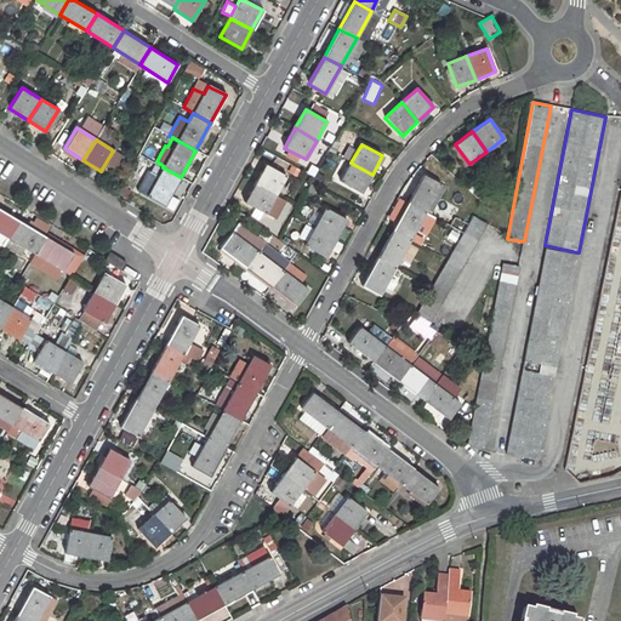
[(319,147),(315,157),(325,160),(329,151),(319,147)]
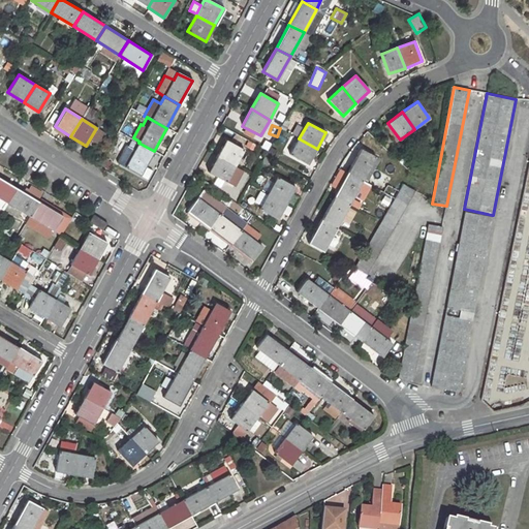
[(291,134),(298,137),(303,128),(297,125),(291,134)]
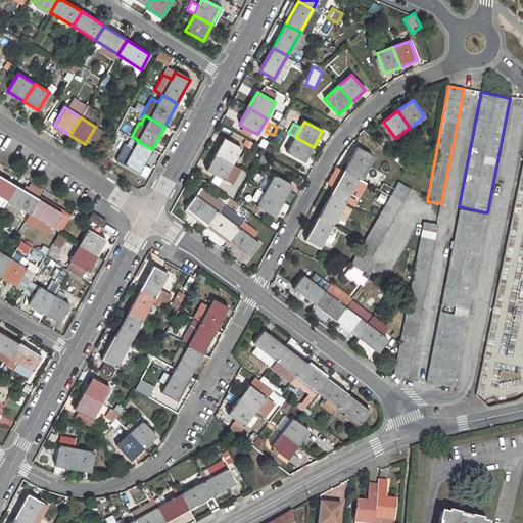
[(295,137),(287,153),(304,162),(314,147),(295,137)]
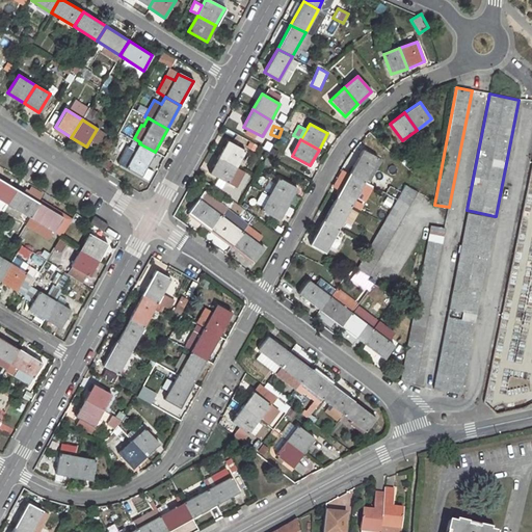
[(227,140),(218,157),(237,167),(245,151),(227,140)]
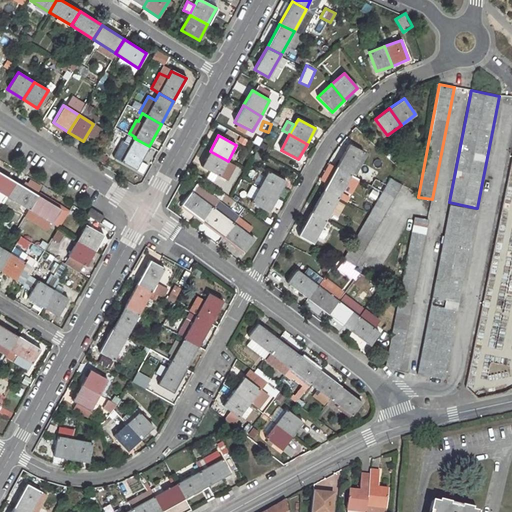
[(134,138),(121,162),(136,170),(149,146),(134,138)]
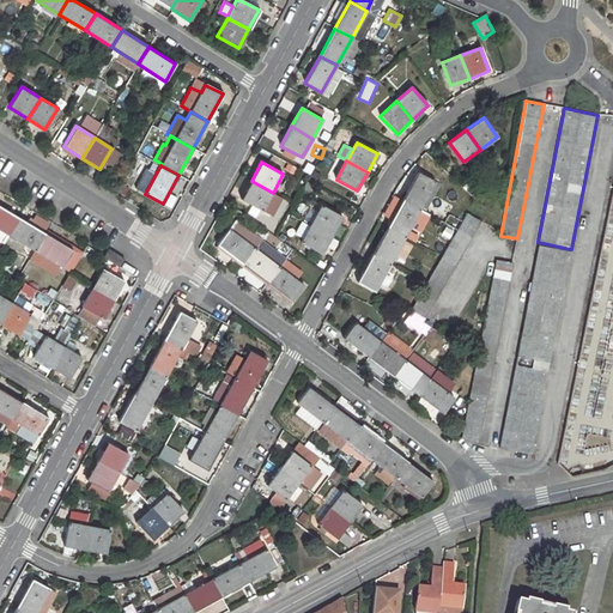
[(418,171),(402,200),(420,210),(436,181),(418,171)]
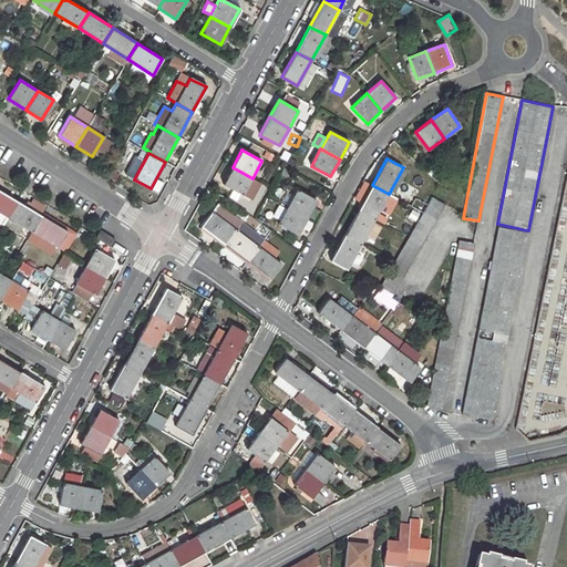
[(233,167),(223,185),(243,195),(253,178),(233,167)]
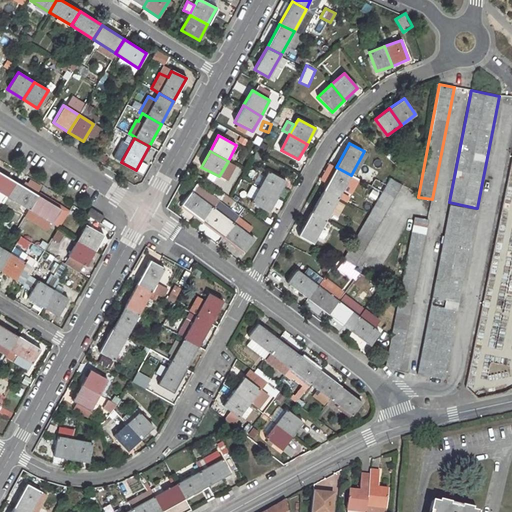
[(326,183),(335,167),(328,163),(320,180),(326,183)]
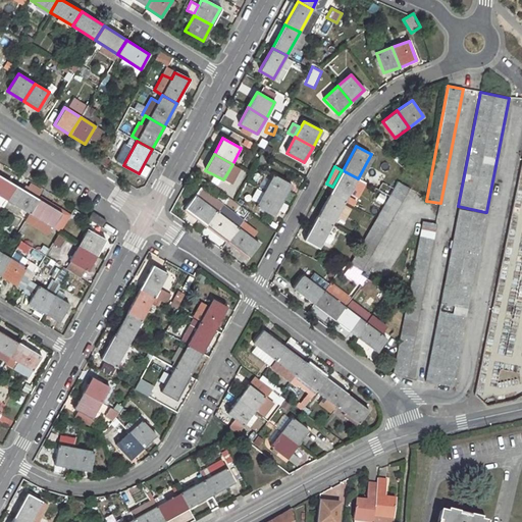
[(343,170),(330,194),(345,201),(358,178),(343,170)]
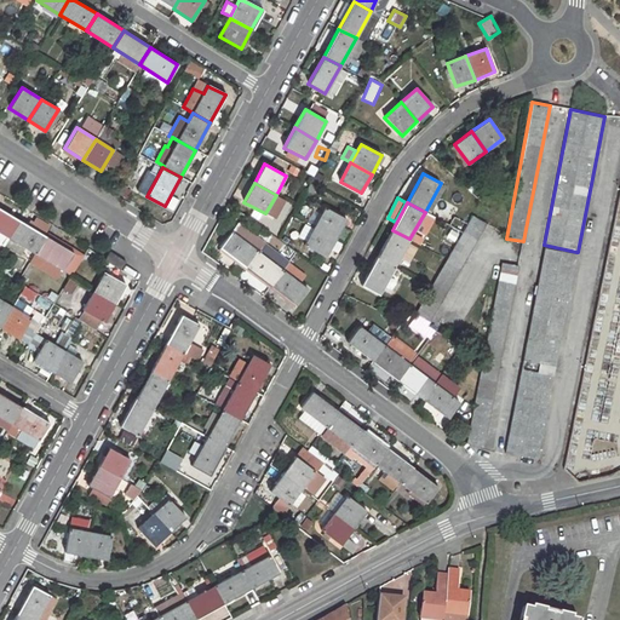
[(325,207),(315,227),(337,239),(348,219),(325,207)]
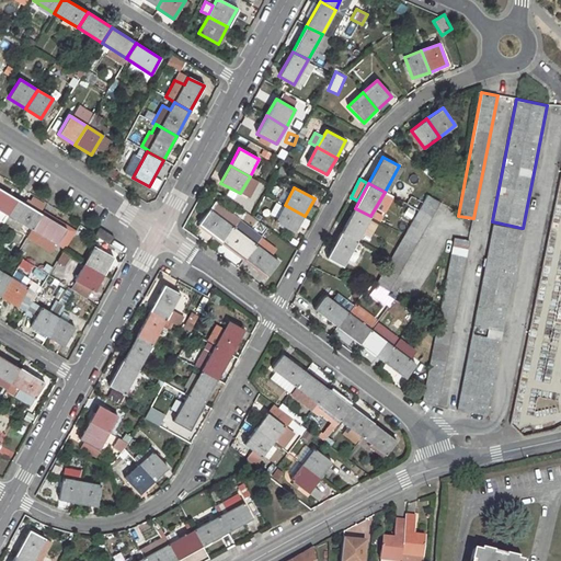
[(0,209),(7,214),(16,198),(0,189),(0,209)]
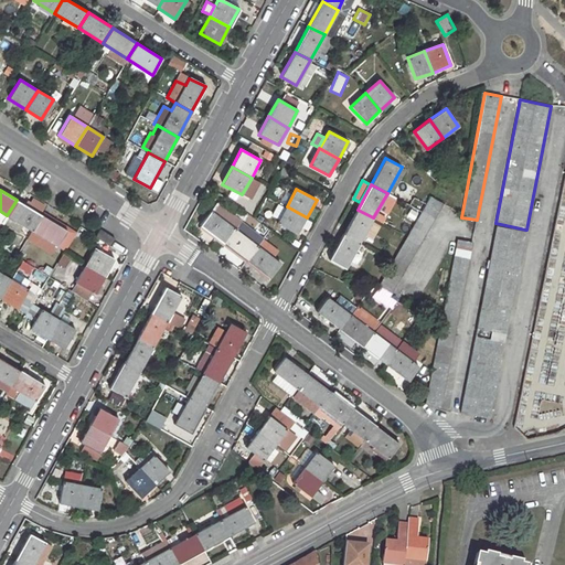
[(430,196),(377,287),(391,294),(444,204),(430,196)]
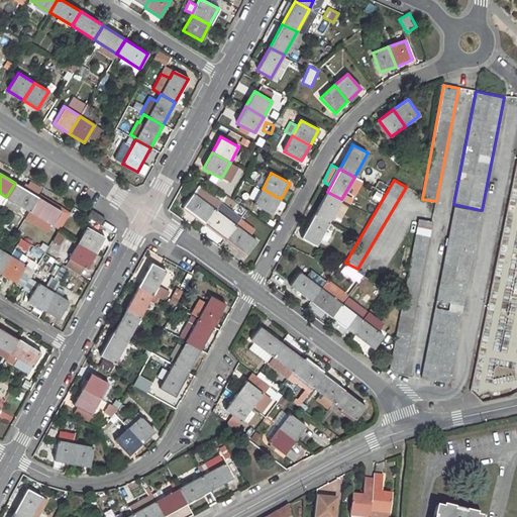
[(6,197),(3,204),(10,208),(14,202),(29,211),(37,197),(15,183),(6,197)]
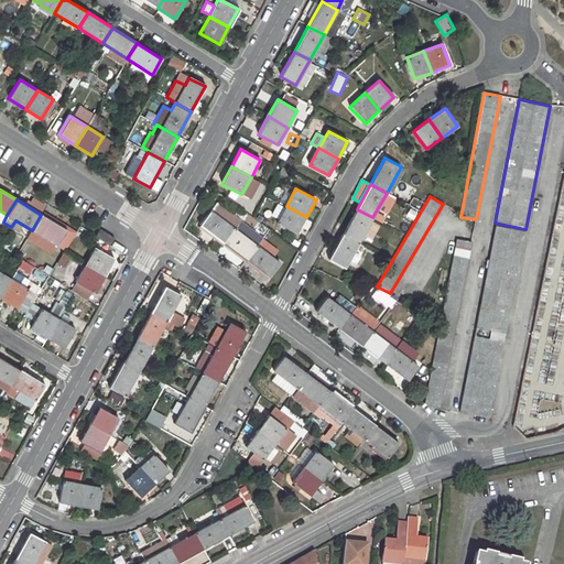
[(224,242),(234,229),(237,225),(234,216),(217,204),(199,225),(224,242)]
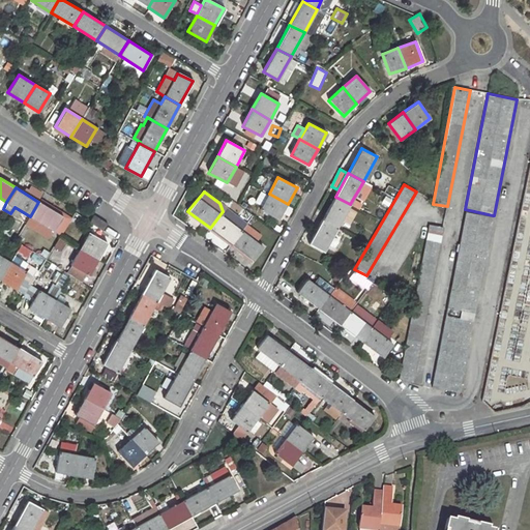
[(269,194),(261,209),(278,219),(288,204),(269,194)]
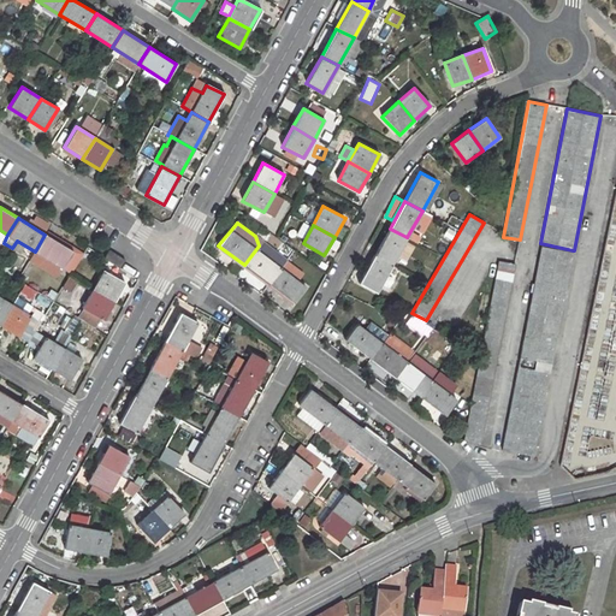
[(390,229),(374,256),(392,265),(396,258),(402,261),(413,242),(407,237),(390,229)]
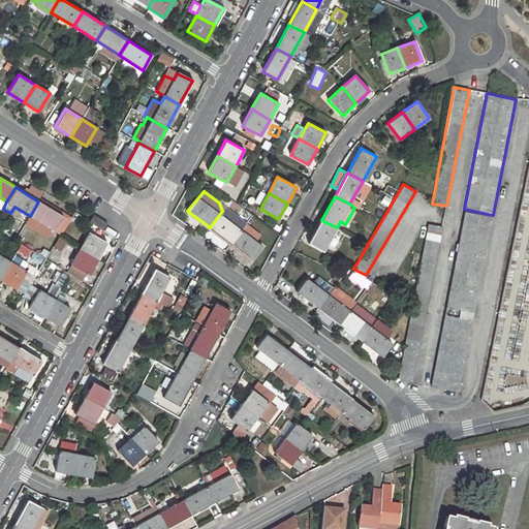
[(38,201),(30,216),(54,230),(62,216),(38,201)]
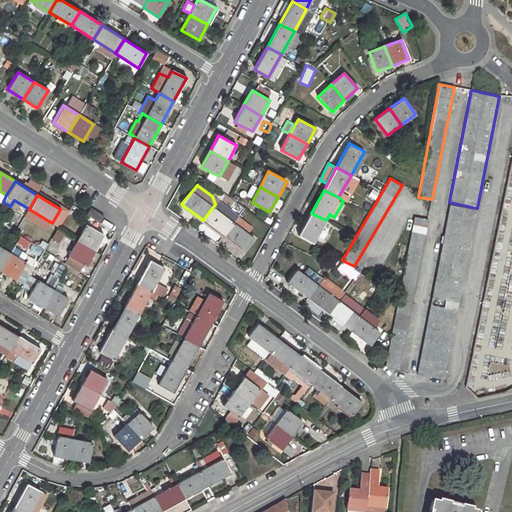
[(29,209),(14,200),(10,206),(25,215),(29,209)]
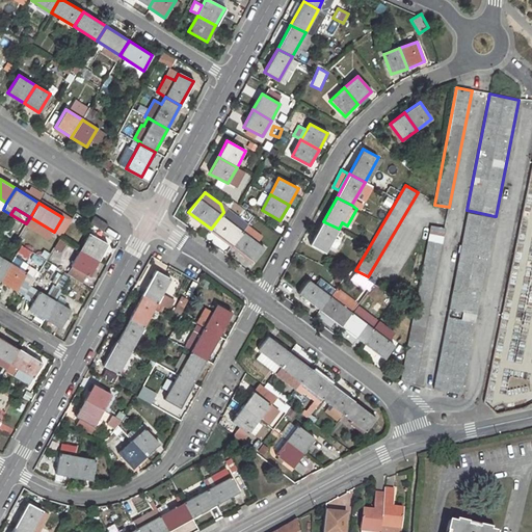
[(468,213),(434,390),(460,394),(495,218),(468,213)]
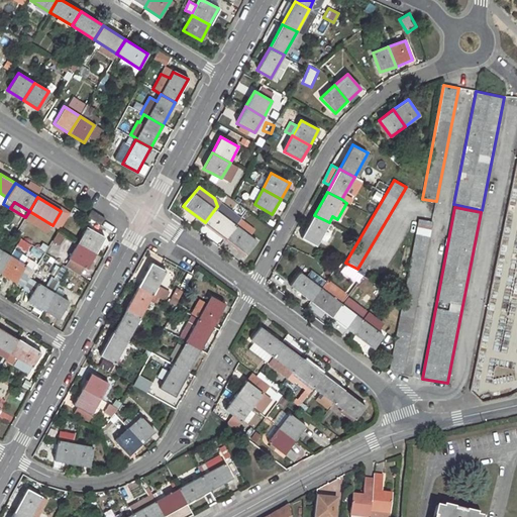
[(101,224),(104,217),(91,209),(87,216),(101,224)]
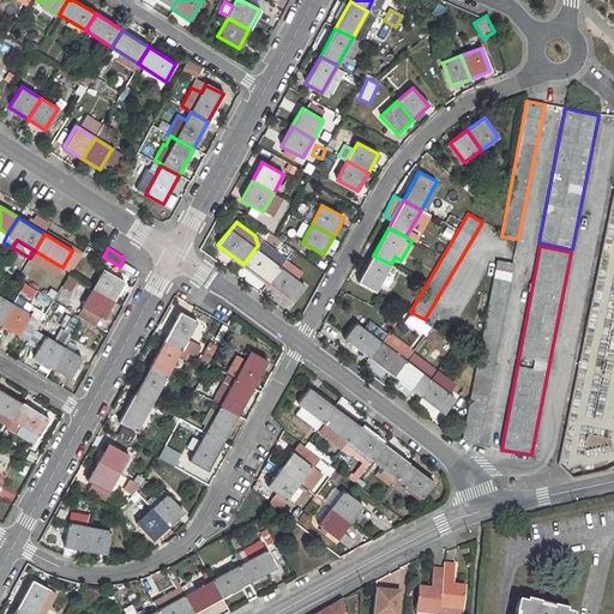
[(254,250),(244,264),(268,283),(280,268),(254,250)]
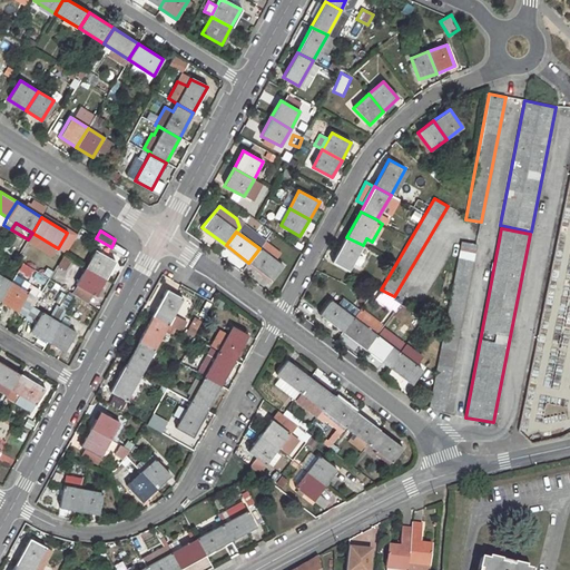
[(346,237),(333,263),(349,271),(363,245),(346,237)]
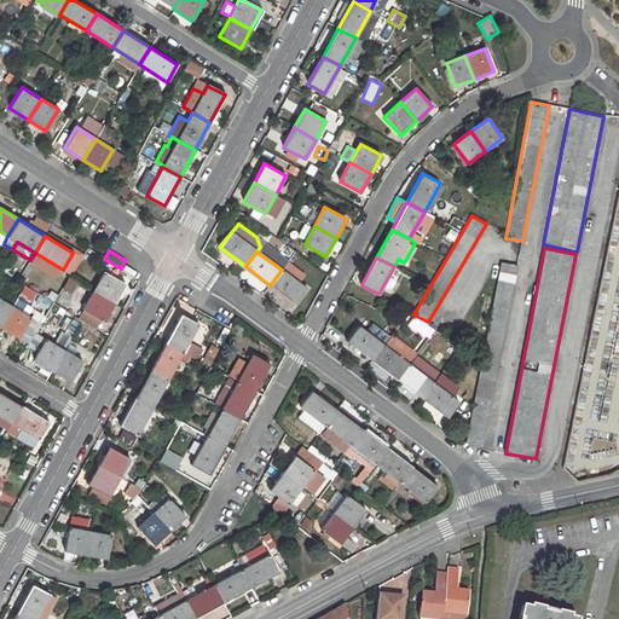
[(501,262),(466,443),(482,446),(516,265),(501,262)]
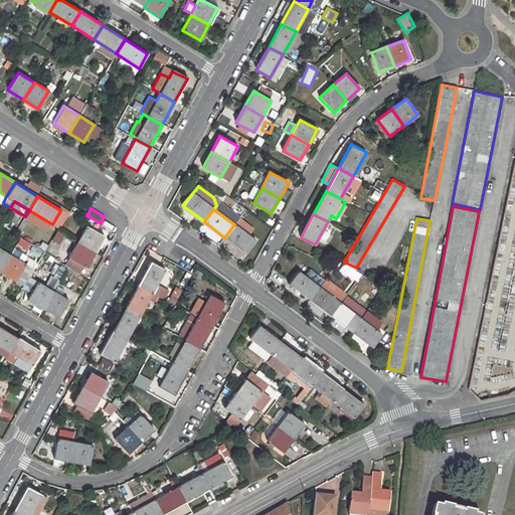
[(234,224),(224,237),(245,253),(255,240),(234,224)]
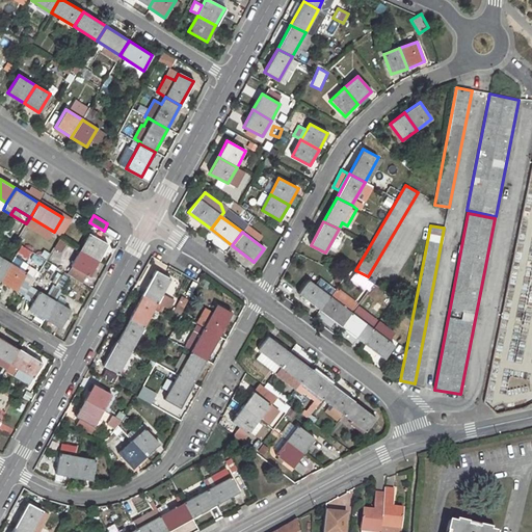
[(89,234),(81,249),(99,260),(108,244),(89,234)]
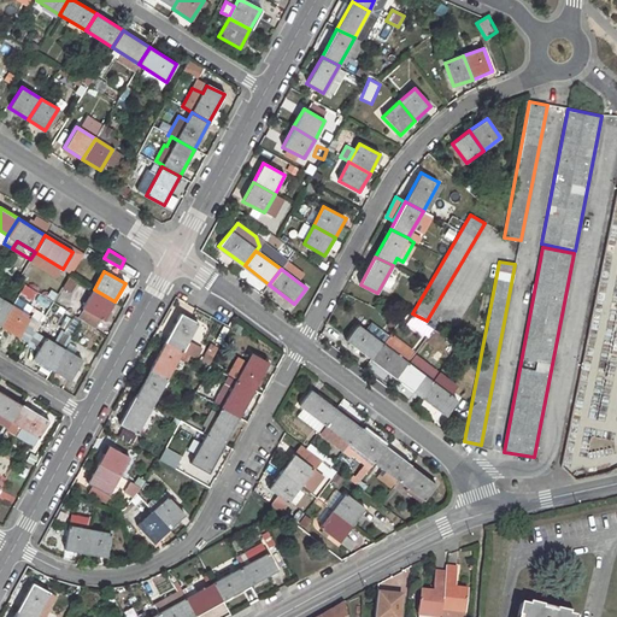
[(70,278),(59,295),(69,303),(81,285),(70,278)]
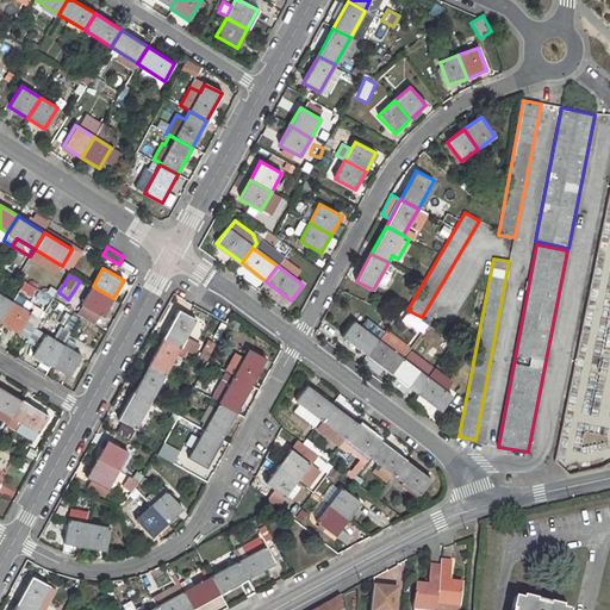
[(93,286),(82,305),(103,316),(113,298),(93,286)]
